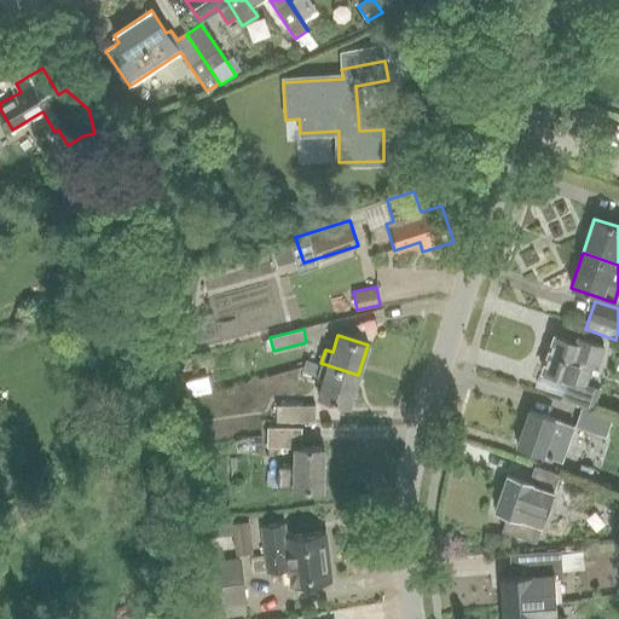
[(599,391),(583,386),(591,360),(597,363),(602,346),(576,337),(574,342),(554,336),(542,371),(566,380),(560,398),(593,409),(599,391)]
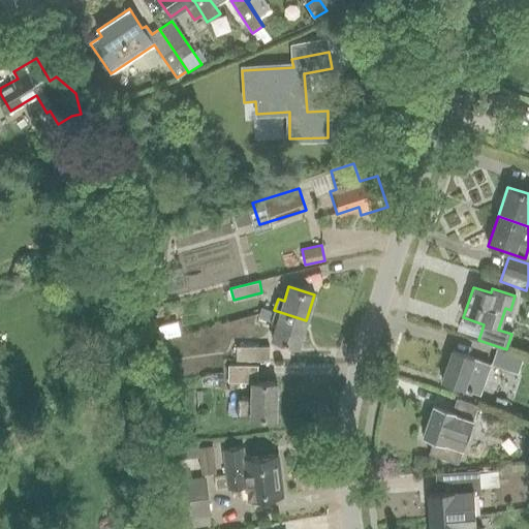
[(298,347),(306,320),(274,310),(271,322),(276,324),(272,339),(298,347)]
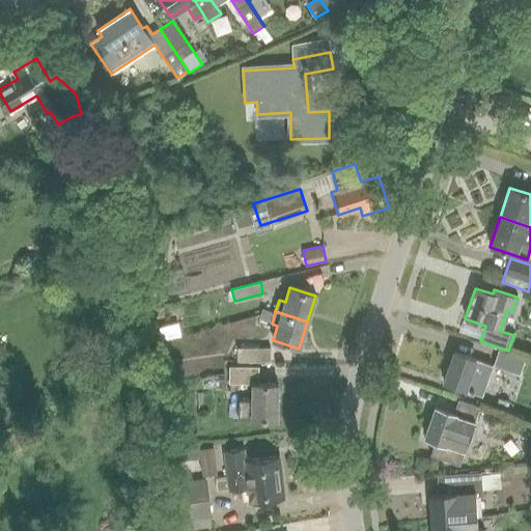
[(270,362),(271,347),(236,347),(236,362),(270,362)]
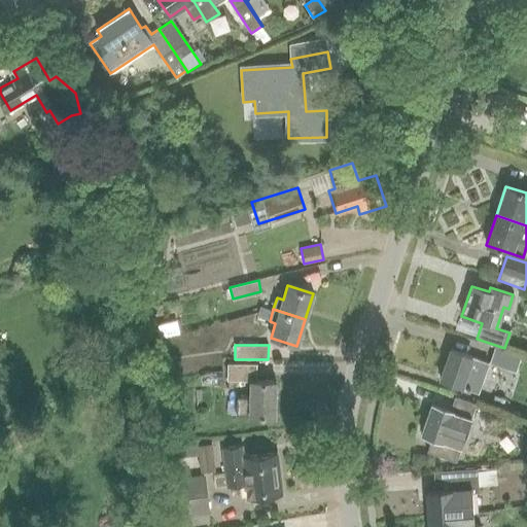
[(521,355),(494,346),(489,360),(516,370),(521,355)]
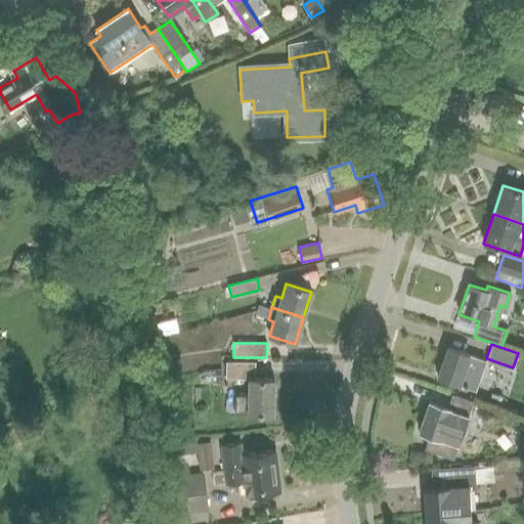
[(475,389),(481,372),(484,362),(469,357),(470,354),(448,347),(438,377),(460,384),(475,389)]
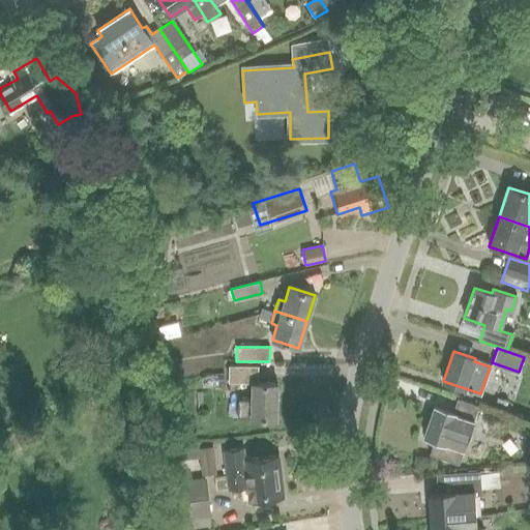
[(167,364),(153,365),(155,383),(169,381),(167,364)]
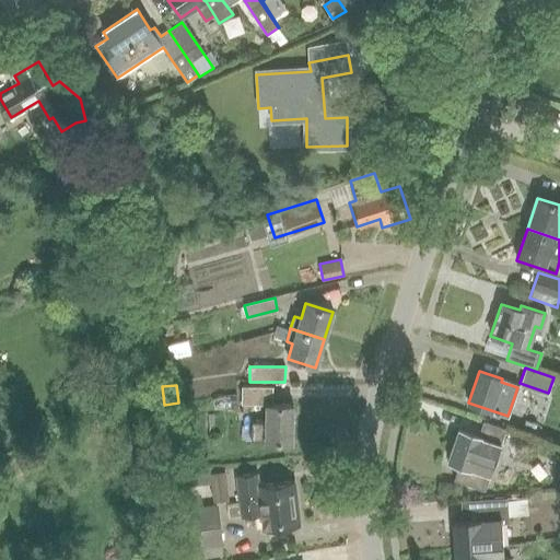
[(292,443),(293,406),(272,406),(273,388),(243,387),(242,405),(267,406),(266,423),(252,423),(252,442),(292,443)]
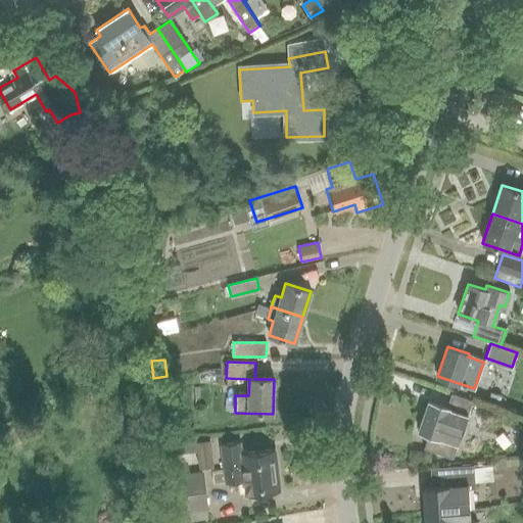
[(418,431),(429,435),(424,449),(445,457),(455,460),(466,427),(475,402),(452,393),(446,408),(428,401),(418,431)]
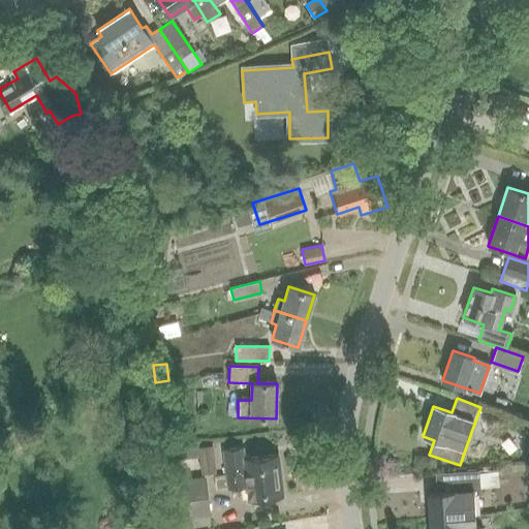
[(213,444),(198,445),(199,455),(201,472),(215,471),(213,444)]
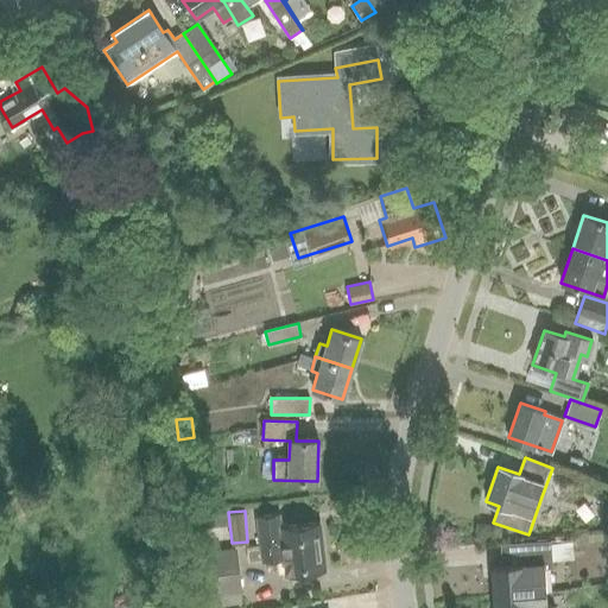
[(228,512),(202,514),(204,526),(229,523),(228,512)]
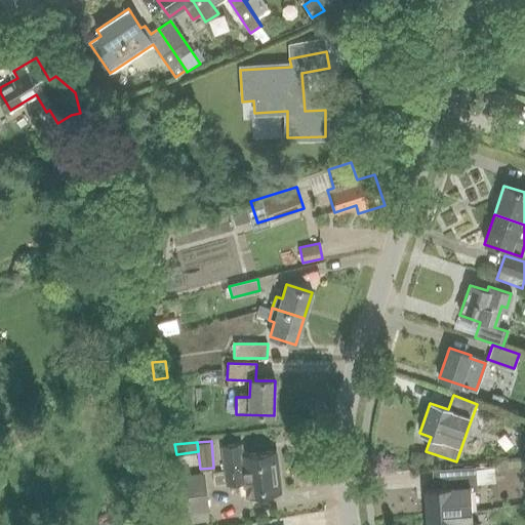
[(214,474),(215,480),(278,473),(275,452),(242,455),(241,443),(221,445),(225,473),(214,474)]
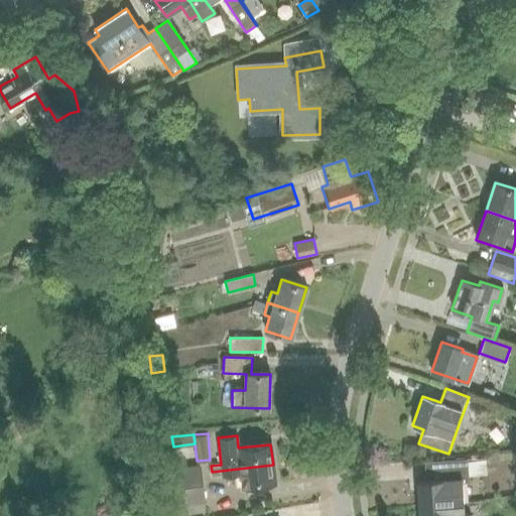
[(499,452),(486,453),(487,461),(513,458),(513,453),(499,454),(499,452)]
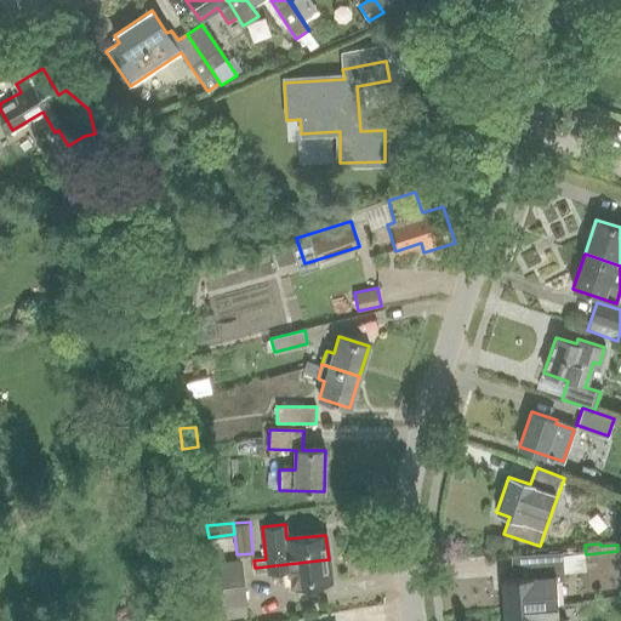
[(533,577),(501,579),(503,609),(535,607),(557,605),(556,581),(565,581),(563,552),(531,554),(533,567),(533,577)]
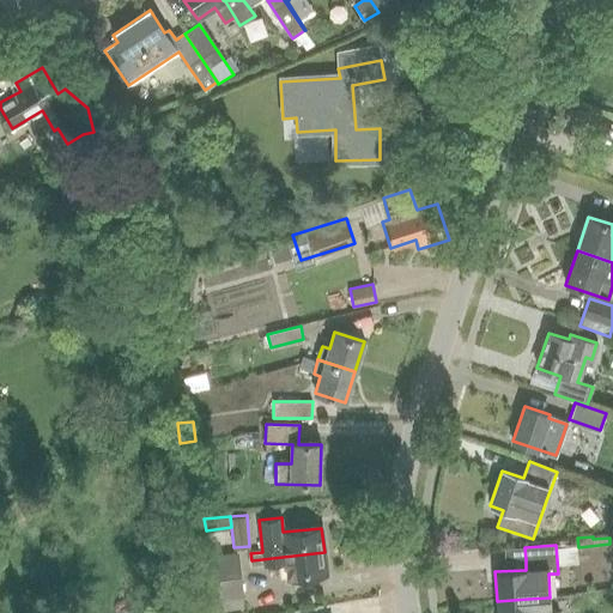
[(244,596),(238,552),(205,557),(210,601),(244,596)]
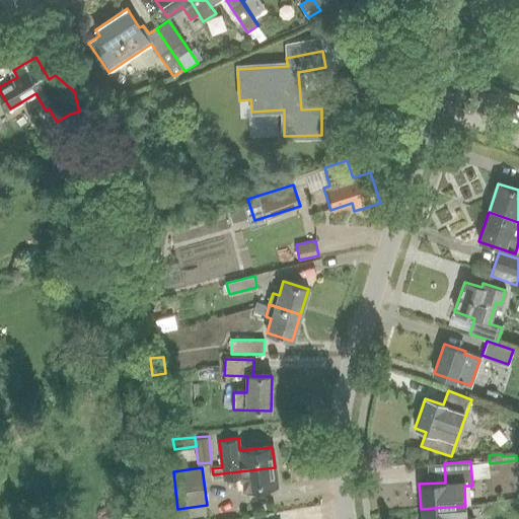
[(275,467),(213,474),(213,478),(223,477),(223,479),(242,477),(243,492),(277,489),(275,467)]
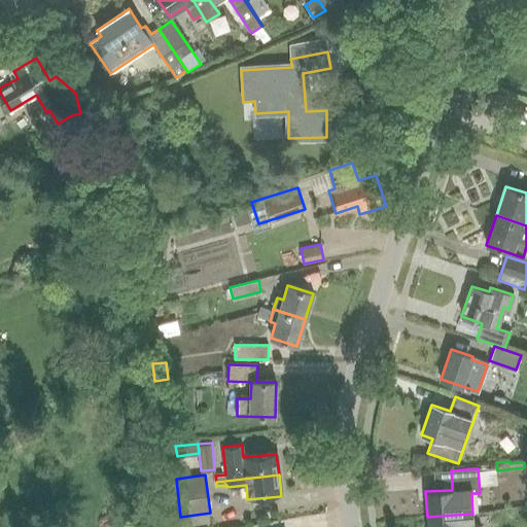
[(454,515),(427,517),(427,526),(481,526),(473,526),(472,514),(454,515)]
